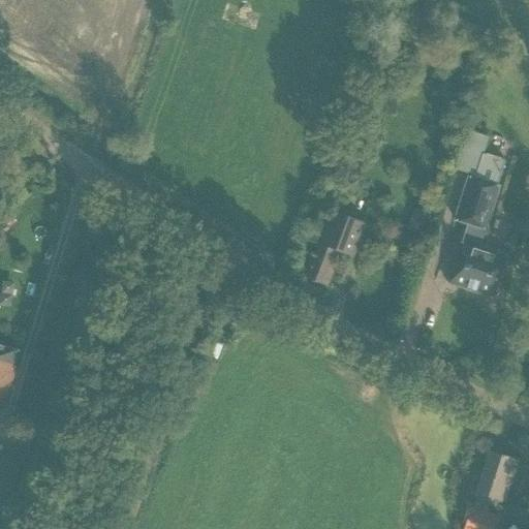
[(416,51),(421,38),(406,33),(401,47),(416,51)]
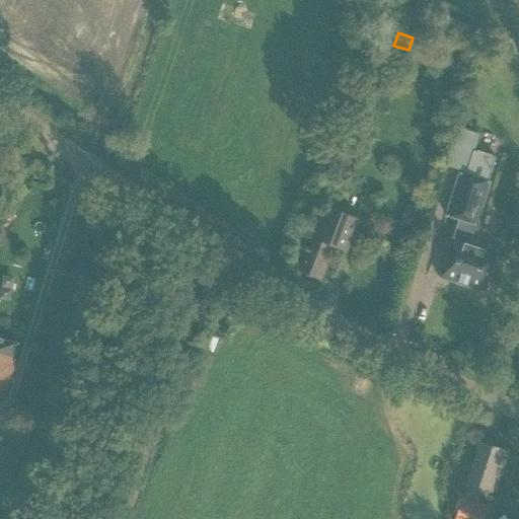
[(483,292),(496,249),(470,241),(475,227),(476,227),(491,183),(458,173),(445,216),(457,220),(451,239),(438,278),(483,292)]
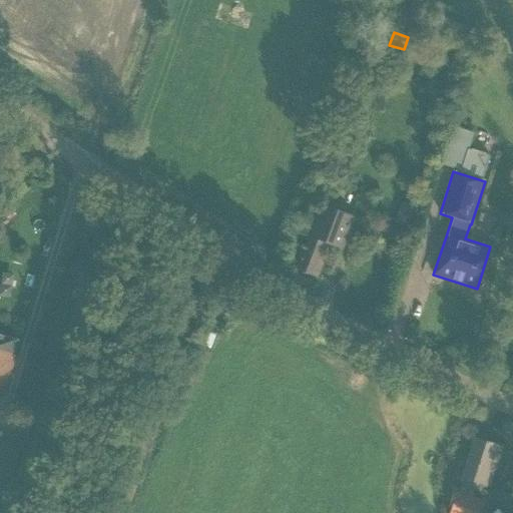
[(344,248),(355,218),(318,203),(312,222),(314,223),(310,235),(297,269),(313,275),(316,269),(320,270),(330,243),(344,248)]
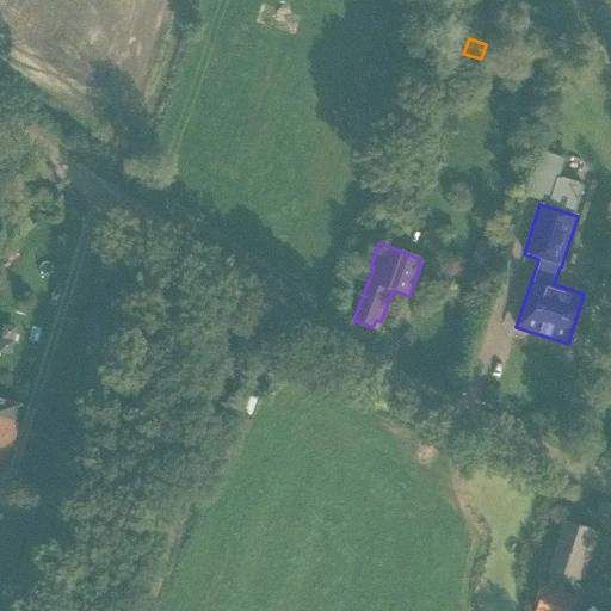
[(10,437),(19,406),(0,399),(0,471),(2,473),(14,438),(10,437)]
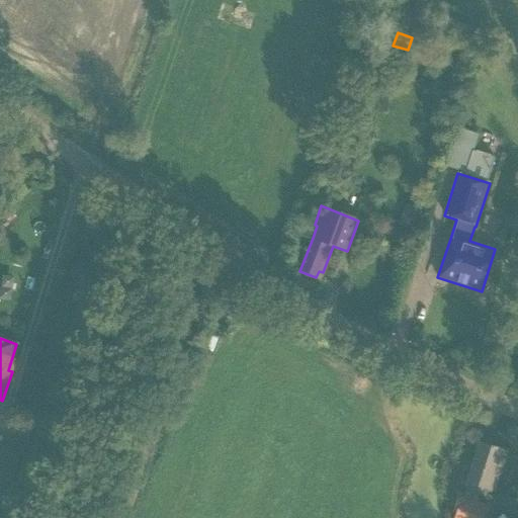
[(494,491),(507,451),(479,442),(466,482),(468,483),(463,498),(461,497),(453,517),(483,517),(488,505),(476,501),(481,487),(494,491)]
